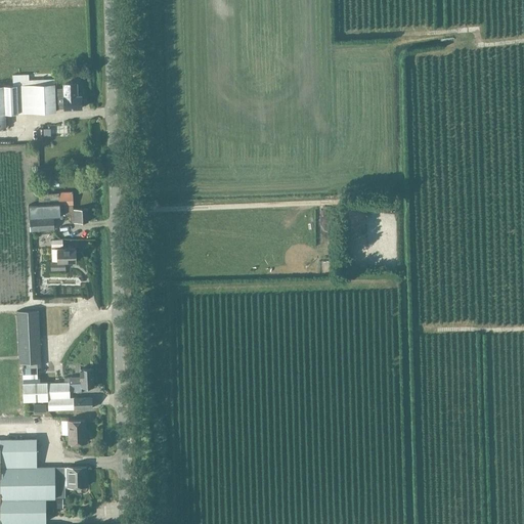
[(54,84),(16,85),(17,114),(56,112),(55,110),(55,104),(54,84)]
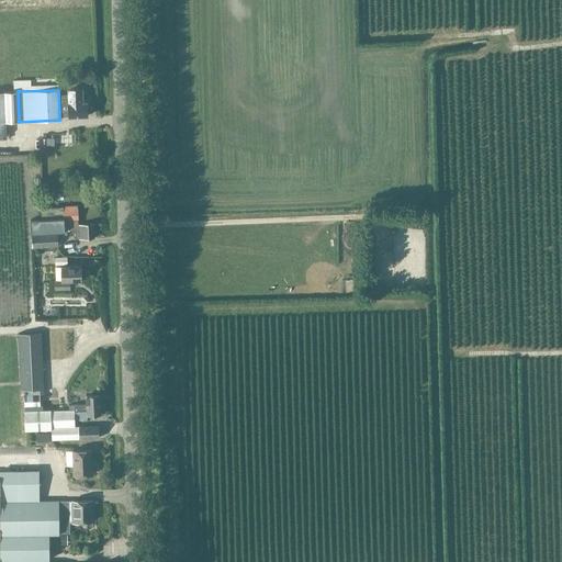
[(62,94),(62,112),(59,112),(59,117),(88,116),(87,102),(83,103),(82,90),(68,90),(69,94),(62,94)]
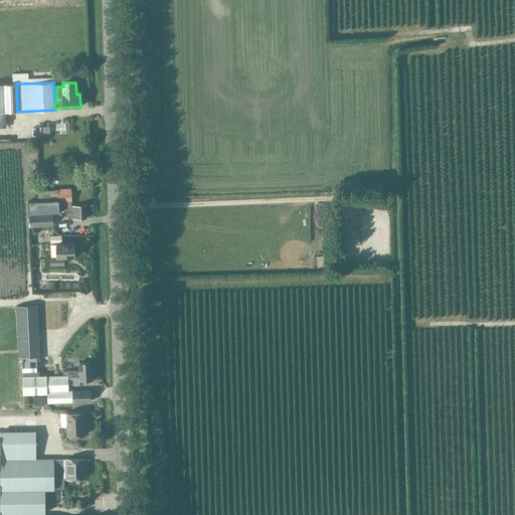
[(16,83),(4,84),(5,112),(17,112),(16,83)]
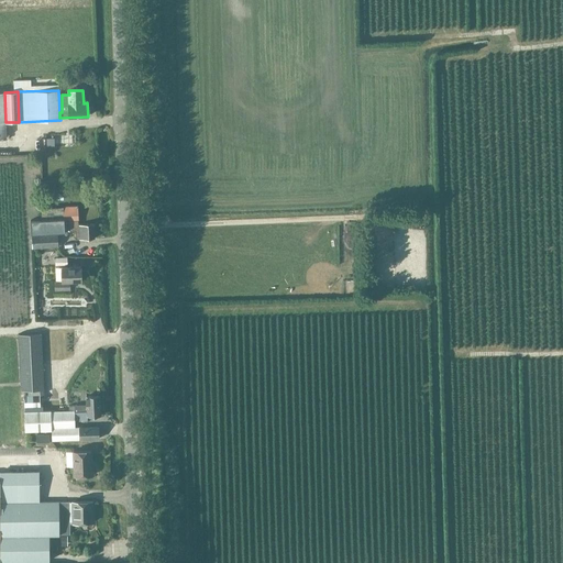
[(42,220),(31,221),(31,235),(32,247),(58,246),(57,232),(76,231),(76,225),(78,225),(77,207),(64,207),(64,216),(44,217),(42,217),(42,220)]
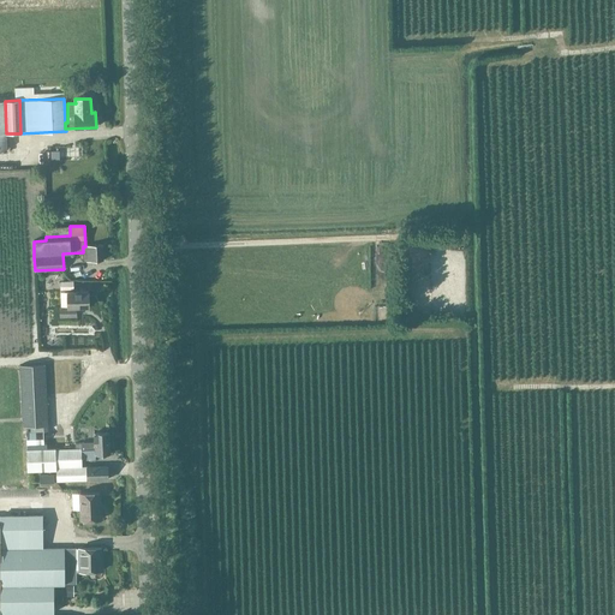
[(85,246),(83,246),(83,252),(83,262),(91,261),(103,261),(102,245),(85,246)]
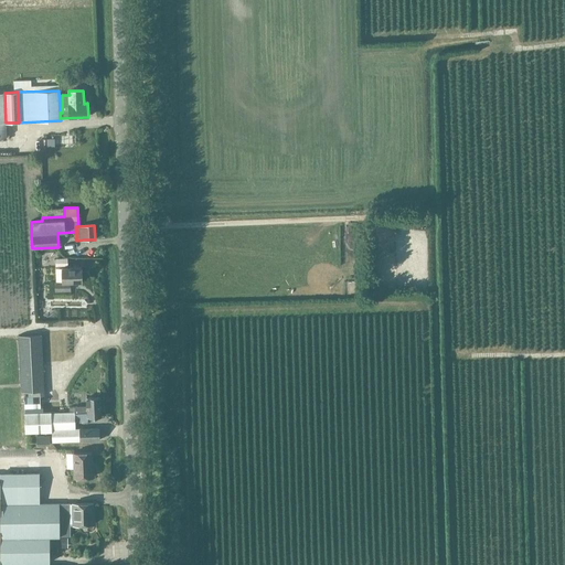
[(70,285),(82,284),(81,268),(61,269),(61,270),(55,270),(55,284),(54,284),(55,292),(70,292),(70,285)]
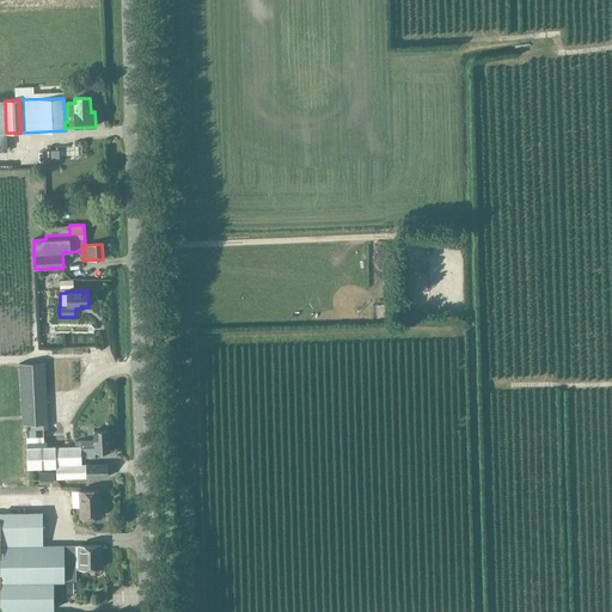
[(42,428),(47,427),(43,362),(22,363),(24,427),(30,426),(30,429),(26,429),(26,441),(43,441),(42,428)]
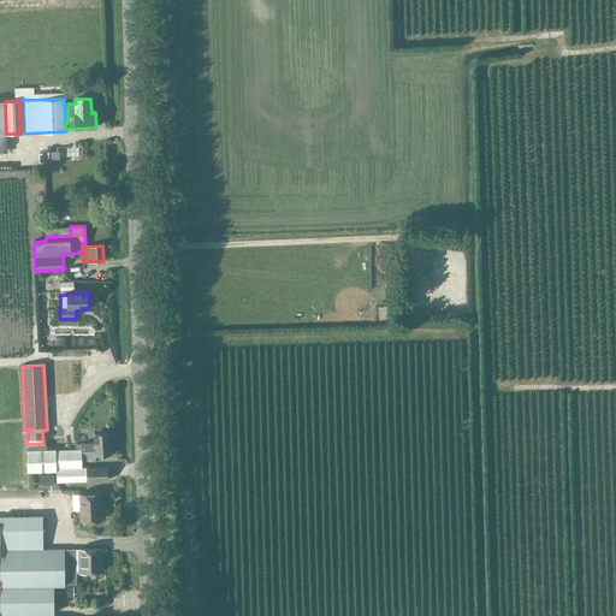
[(83,443),(83,455),(100,455),(99,443),(105,442),(104,424),(80,425),(80,443),(83,443)]
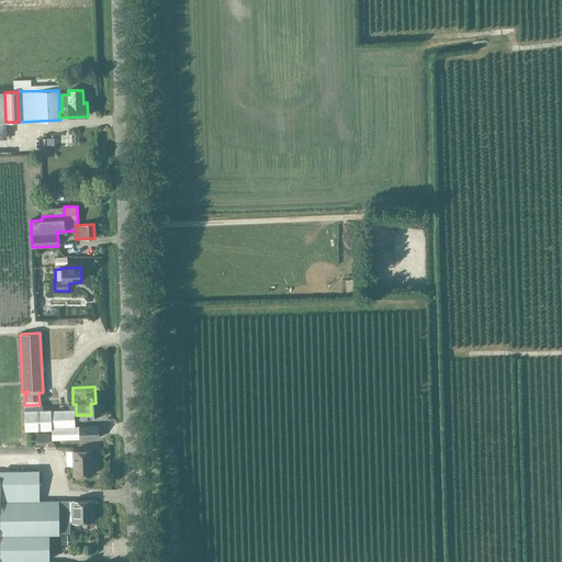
[(51,409),(24,411),(24,430),(52,429),(52,440),(98,438),(98,426),(76,427),(75,420),(74,411),(68,411),(68,409),(51,411),(51,409)]
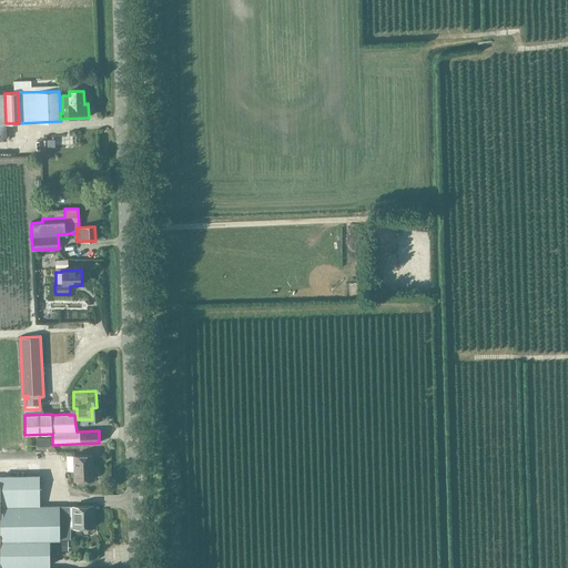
[(92,455),(74,456),(74,463),(75,480),(94,479),(93,465),(92,465),(92,455)]
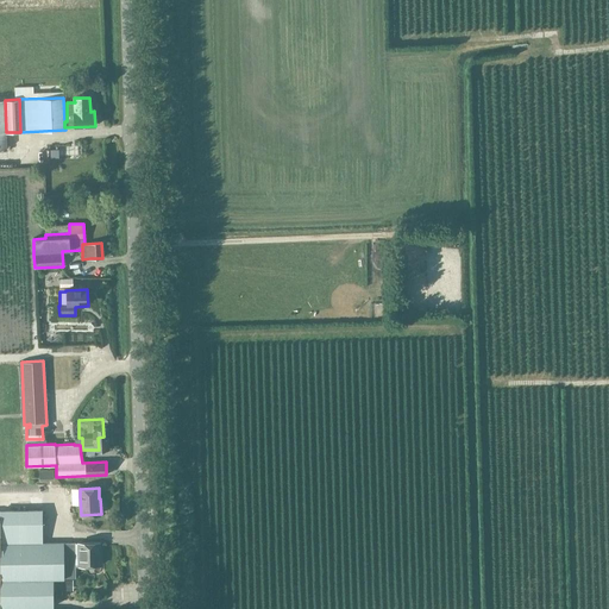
[(52,576),(79,576),(79,566),(77,544),(43,544),(43,494),(0,494),(0,606),(54,606),(52,576)]
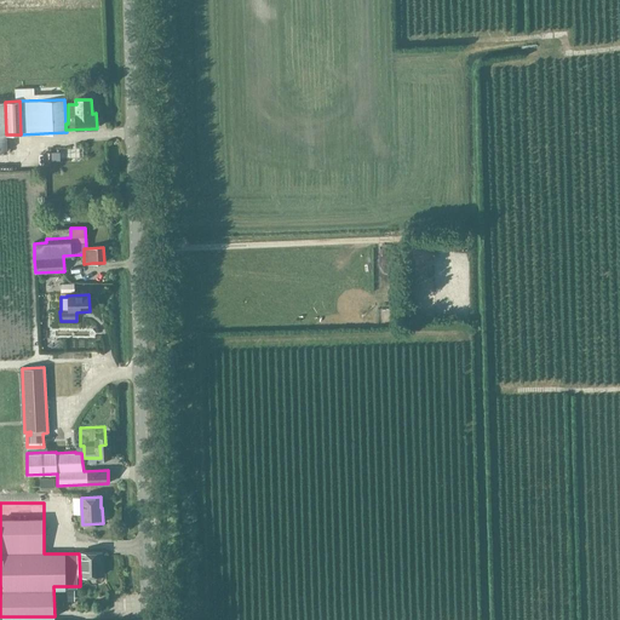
[(101,552),(79,554),(80,577),(102,575),(101,552)]
